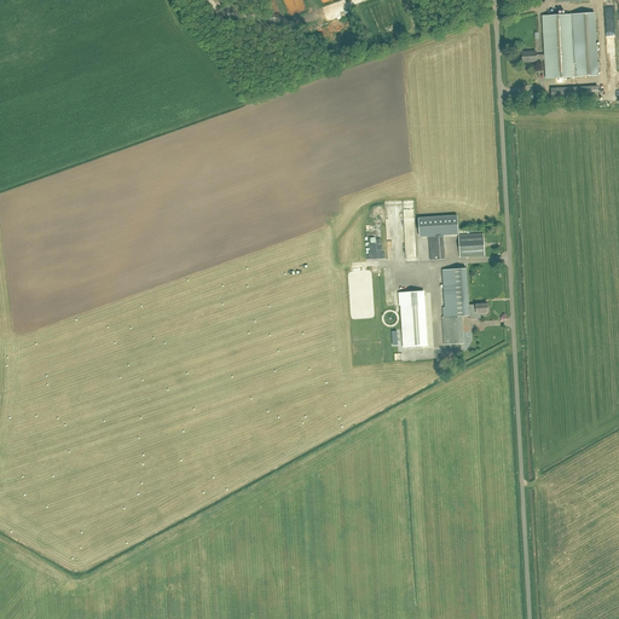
[(542,17),(543,56),(534,56),(534,52),(521,53),(521,63),(539,62),(539,65),(544,65),(545,79),(597,76),(594,15),(542,17)]
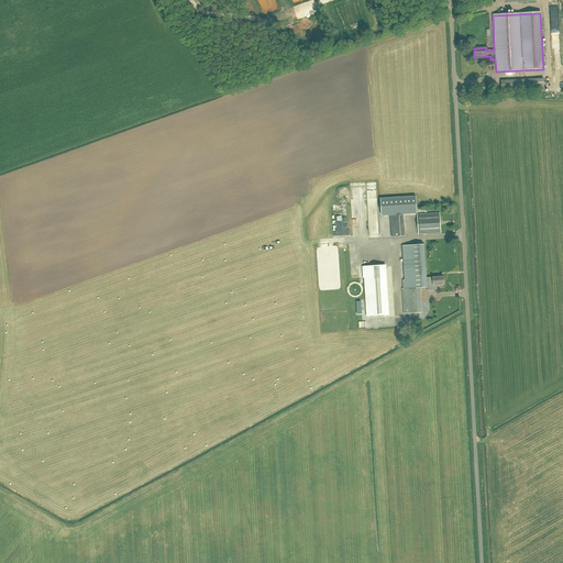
[(370,239),(379,238),(377,183),(368,183),(370,239)]
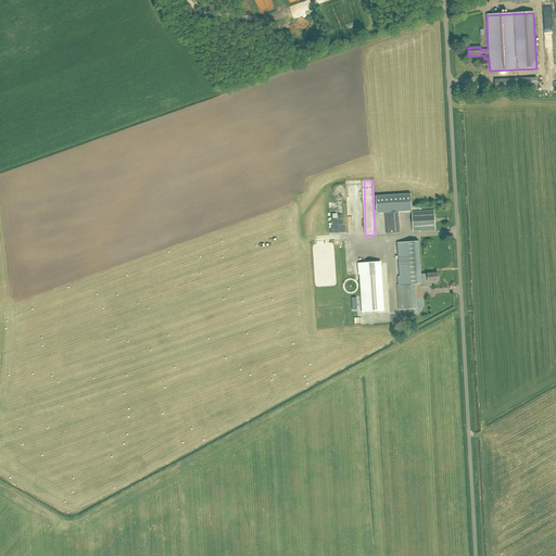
[(349,184),(351,222),(359,220),(358,184),(349,184)]
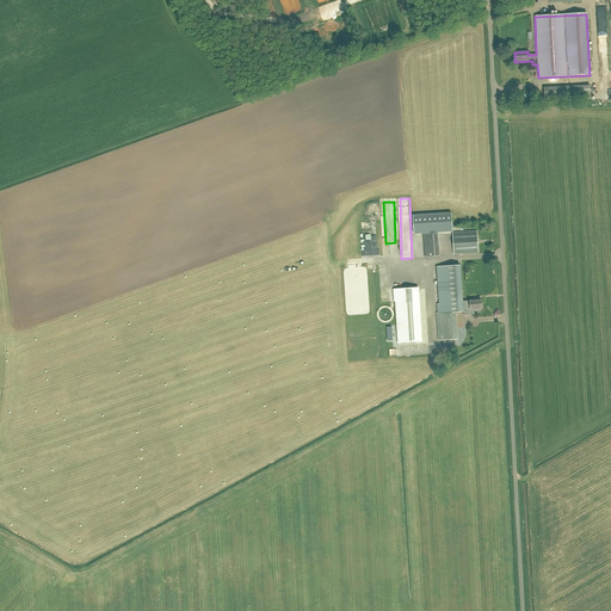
[(479,253),(477,232),(452,233),(454,254),(479,253)]
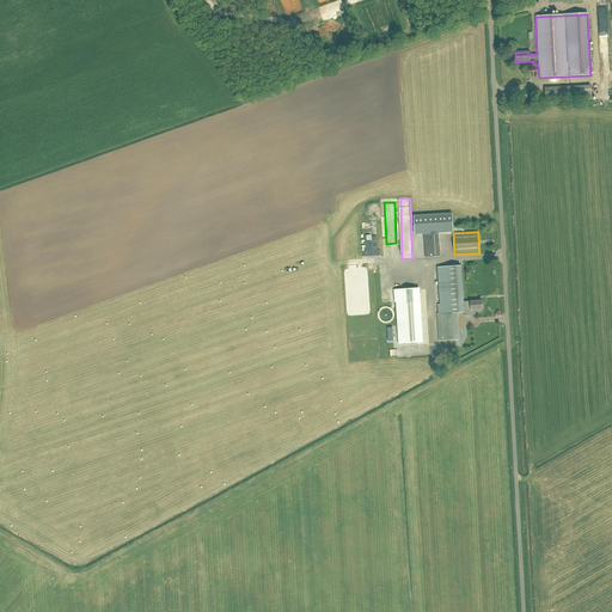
[(440,257),(439,236),(424,237),(426,258),(440,257)]
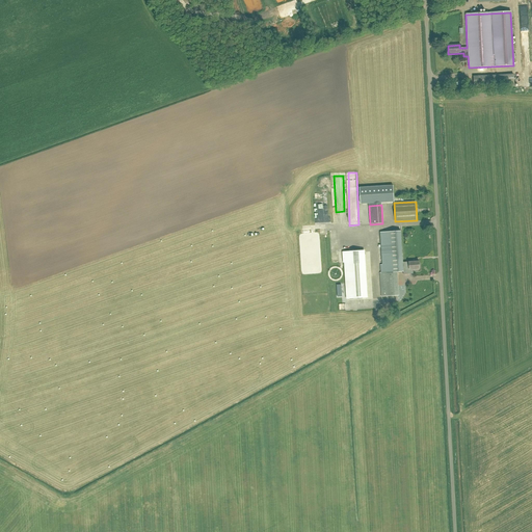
[(402,262),(401,231),(380,232),(382,264),(380,265),(380,272),(382,296),(395,295),(393,272),(403,271),(403,269),(420,268),(419,261),(418,261),(418,260),(415,260),(415,261),(409,262),(402,262)]
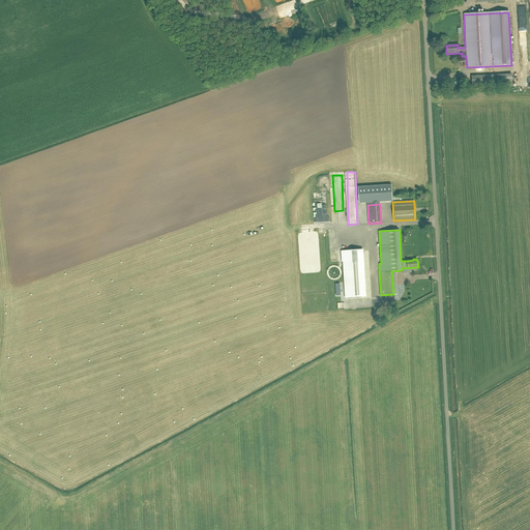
[(364,296),(362,249),(341,251),(342,262),(343,262),(345,298),(364,296)]
